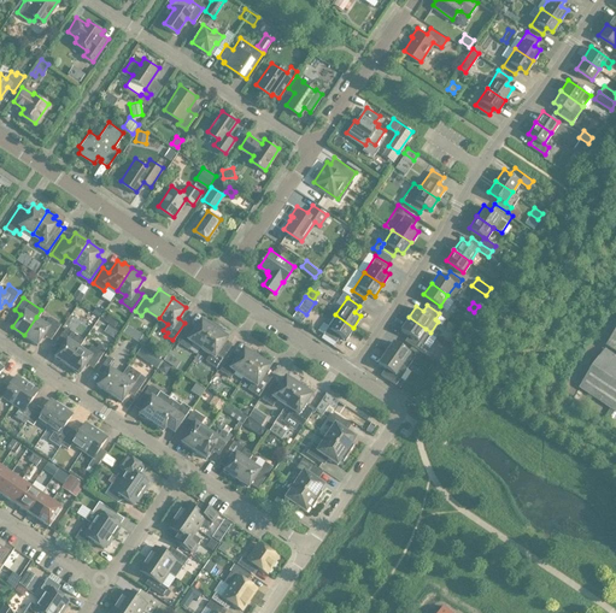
[(346,339),(353,328),(335,314),(323,332),(335,341),(340,334),(346,339)]
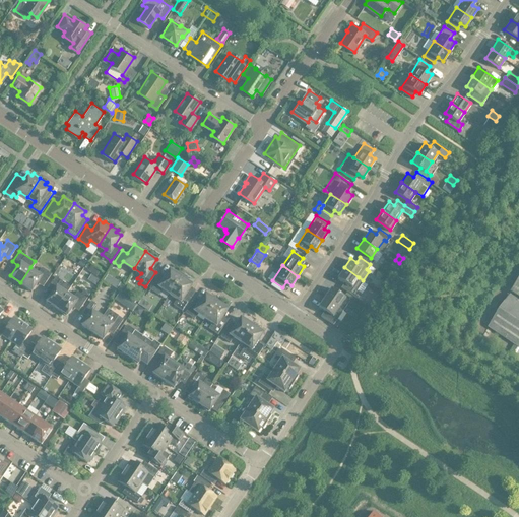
[(30,267),(20,282),(31,289),(39,279),(44,282),(51,272),(42,266),(38,271),(30,267)]
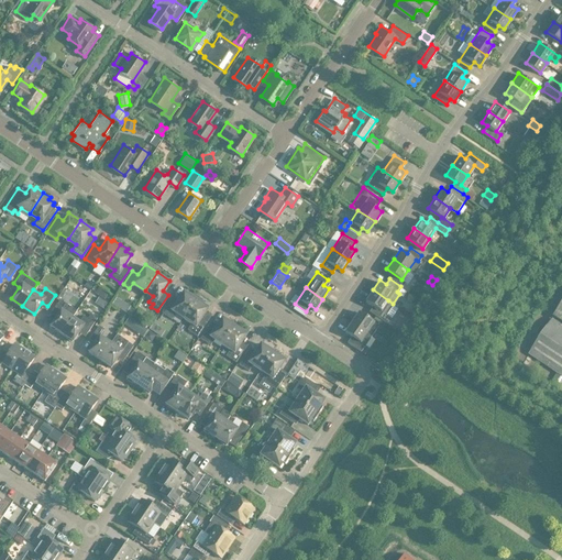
[(197,296),(190,292),(188,294),(184,289),(176,300),(171,297),(162,310),(172,317),(175,311),(184,317),(197,296)]
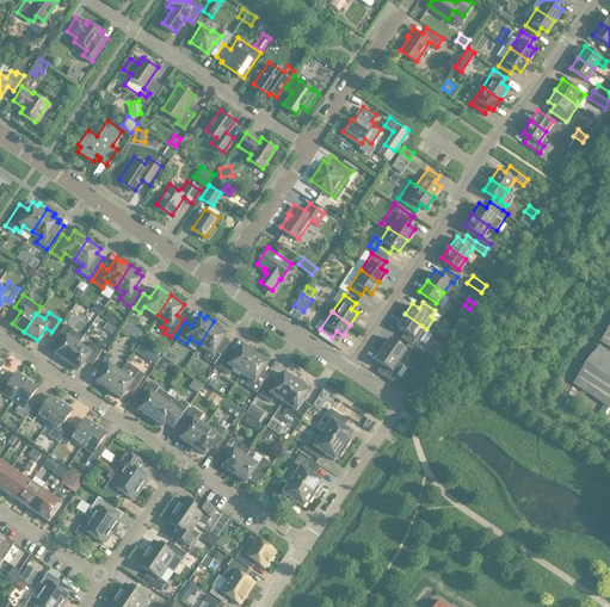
[(421,326),(405,314),(396,324),(413,336),(421,326)]
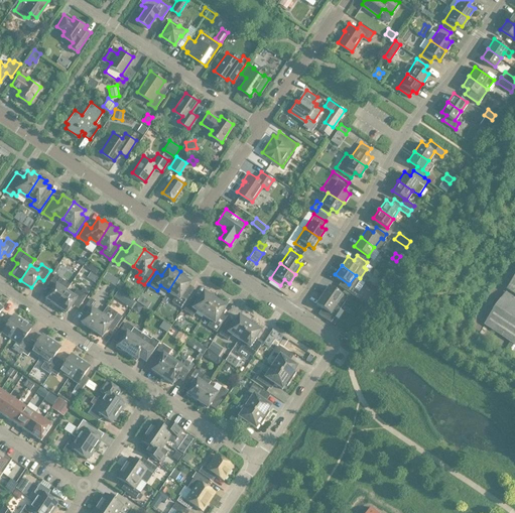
[(180,271),(168,290),(175,295),(171,300),(180,306),(189,293),(184,290),(190,280),(185,277),(187,275),(180,271)]
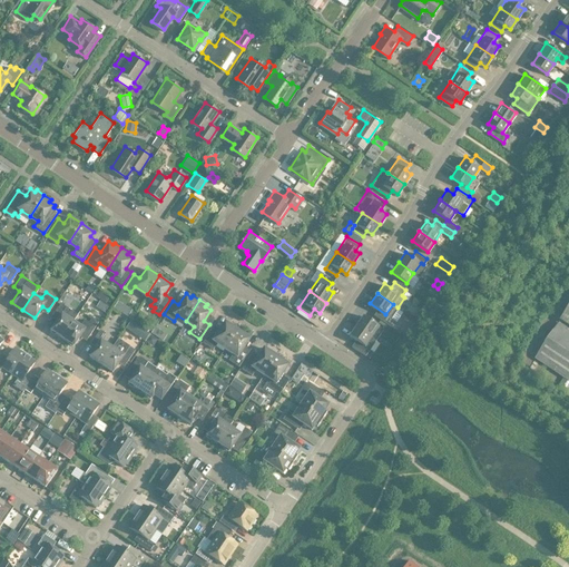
[(61,336),(74,320),(78,313),(60,302),(52,313),(58,316),(50,329),(61,336)]
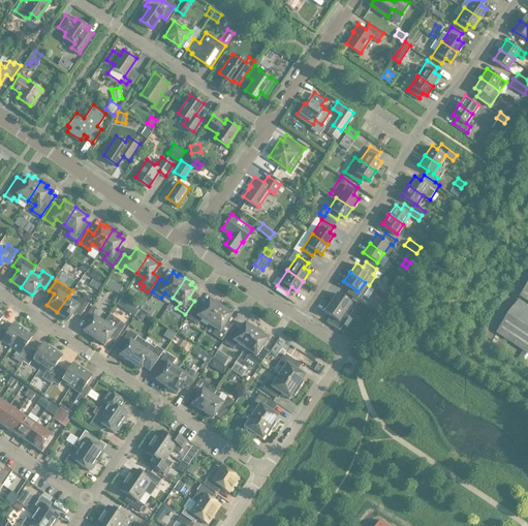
[(527,283),(497,330),(527,350),(527,283)]
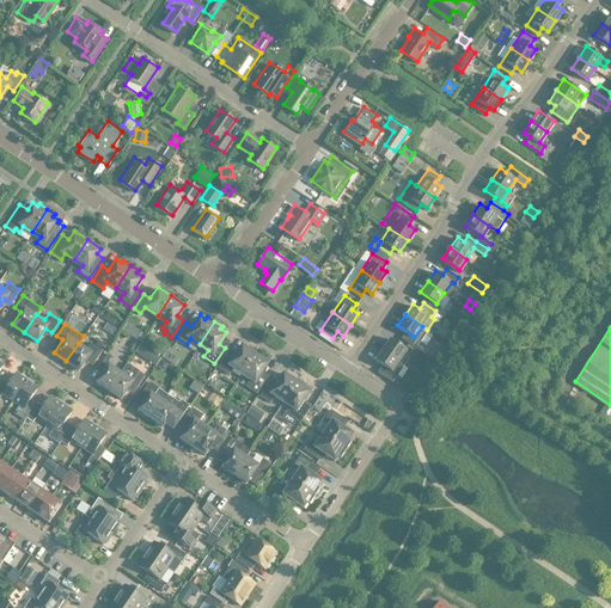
[(383,348),(399,360),(407,348),(390,337),(383,348)]
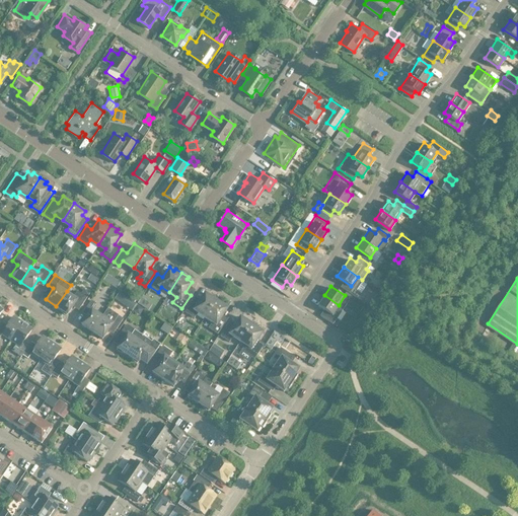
[(73,295),(67,291),(56,306),(67,313),(74,302),(79,306),(89,291),(84,288),(81,292),(77,289),(73,295)]
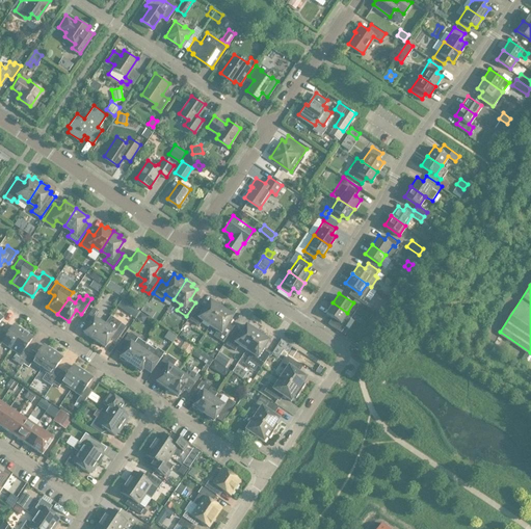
[(202,319),(210,323),(221,306),(210,298),(203,308),(197,305),(189,318),(198,324),(202,319)]
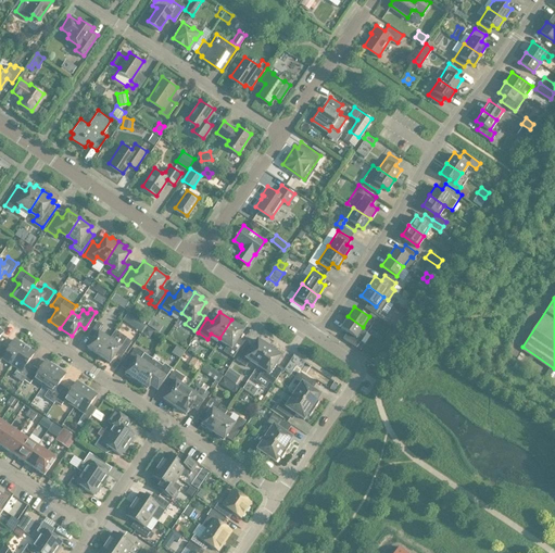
[(363,327),(348,316),(341,326),(347,330),(343,337),(356,346),(367,329),(363,327)]
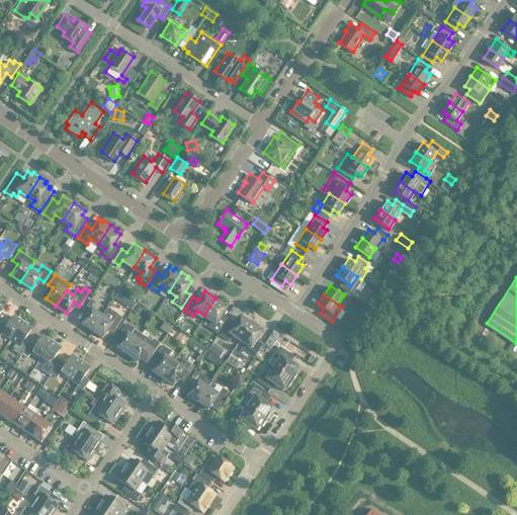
[(81,322),(91,329),(101,314),(91,307),(95,301),(90,297),(83,309),(88,312),(81,322)]
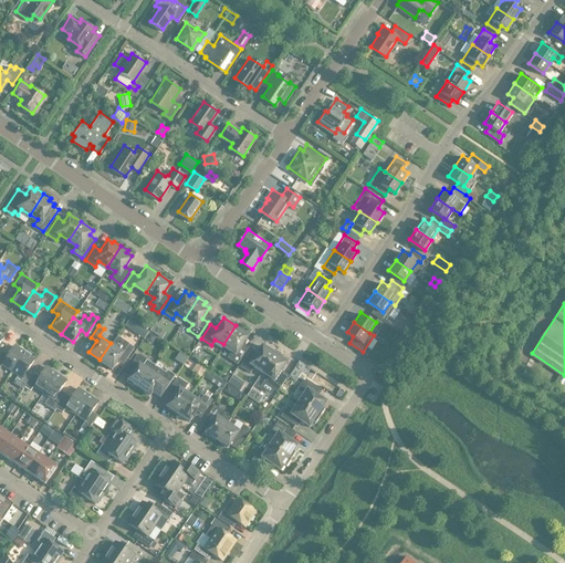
[(248,334),(236,325),(223,344),(231,350),(227,355),(237,362),(247,348),(241,344),(248,334)]
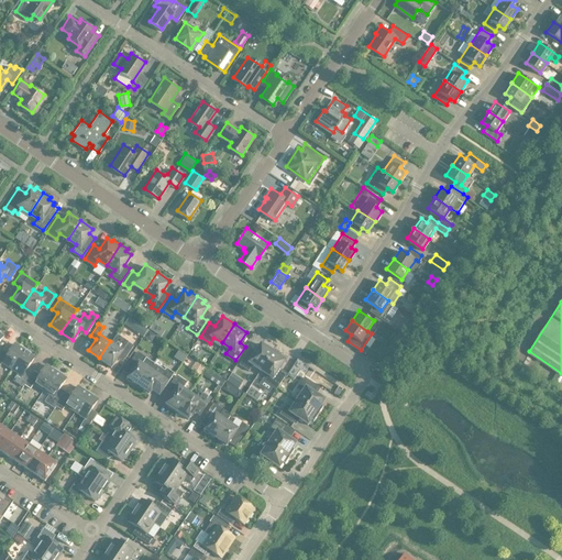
[(385,343),(392,347),(395,341),(388,338),(385,343)]
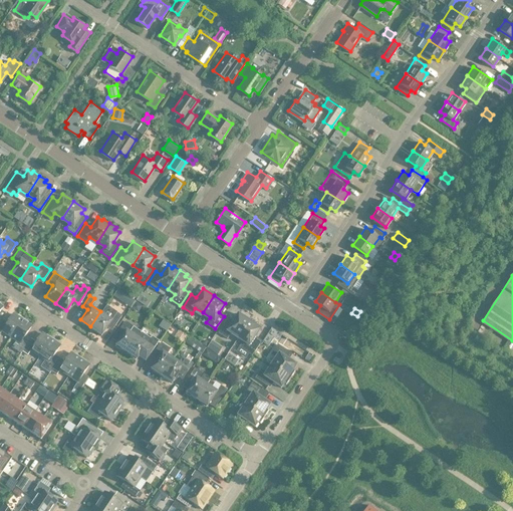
[(111,318),(100,311),(90,326),(101,333),(108,323),(113,326),(121,313),(116,310),(111,318)]
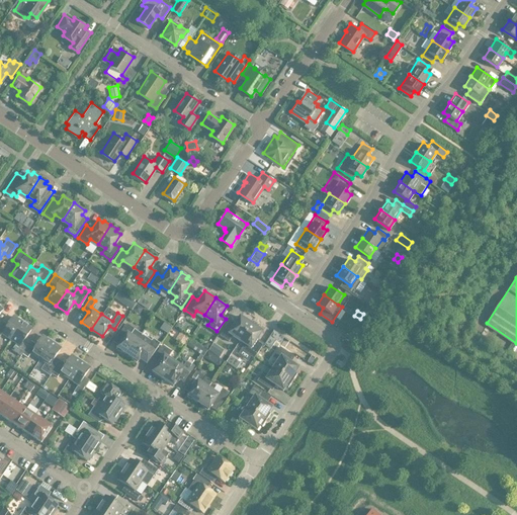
[(0,322),(0,333),(2,331),(11,338),(23,320),(18,316),(17,317),(13,315),(6,325),(0,322)]
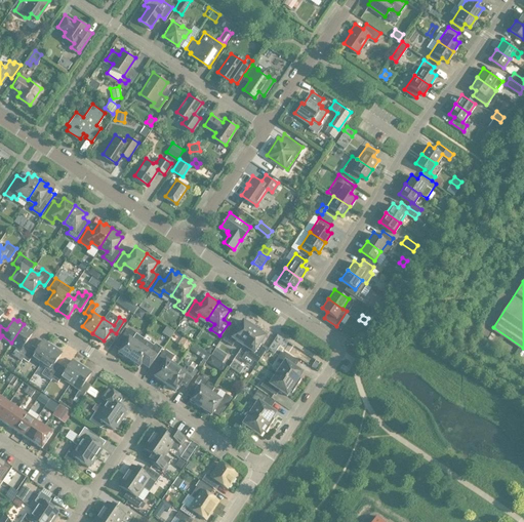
[(235,338),(243,344),(255,324),(249,320),(247,322),(243,319),(236,328),(231,325),(223,337),(232,344),(235,338)]
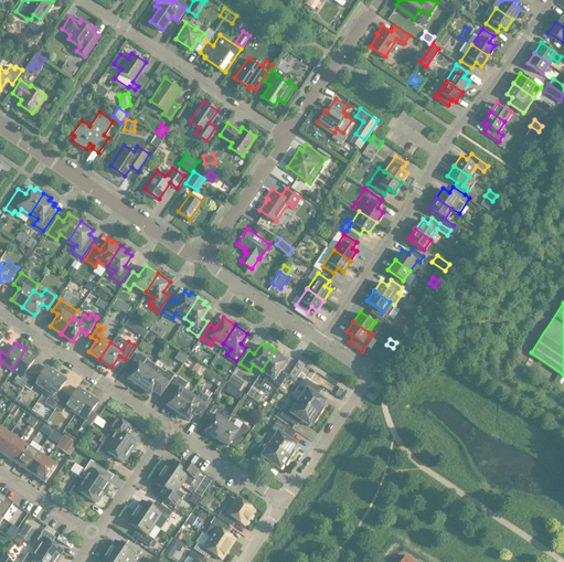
[(25,349),(12,369),(18,372),(12,380),(23,386),(24,384),(32,372),(27,369),(34,357),(30,353),(31,352),(25,349)]
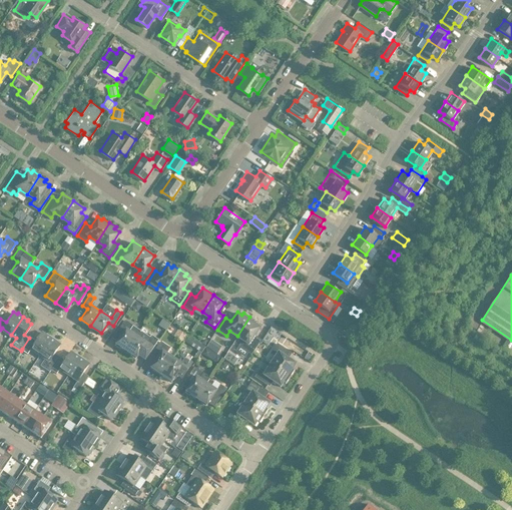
[(249,317),(237,336),(244,341),(240,346),(251,353),(260,340),(253,336),(260,327),(254,323),(257,322),(249,317)]
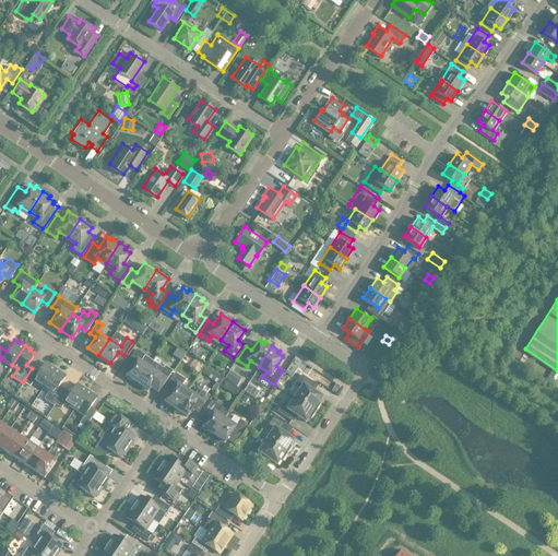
[(126,374),(137,381),(153,358),(135,347),(122,367),(128,370),(126,374)]
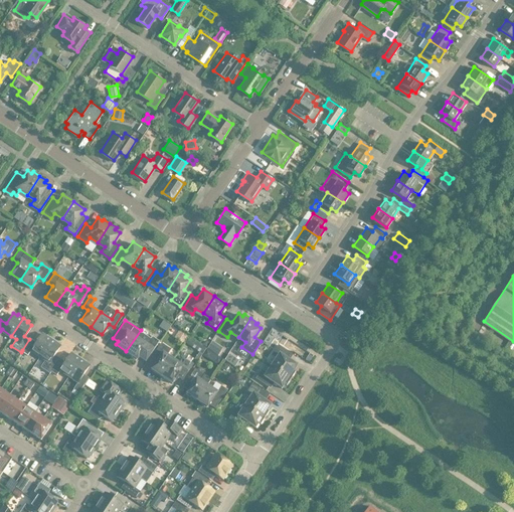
[(172,326),(169,332),(177,336),(180,331),(172,326)]
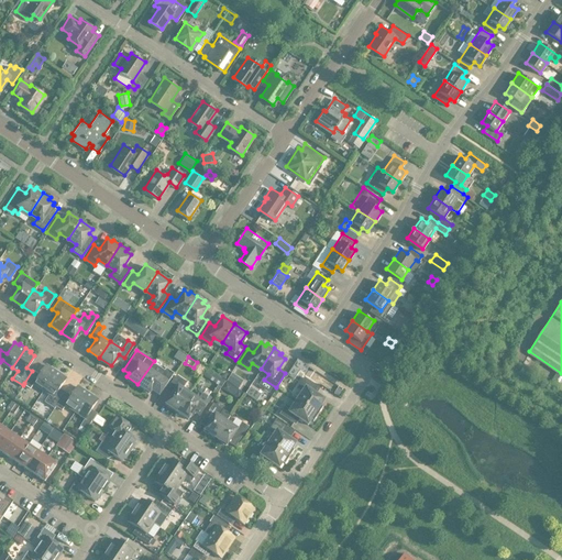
[(295,376),(302,365),(293,358),(284,369),(295,376)]
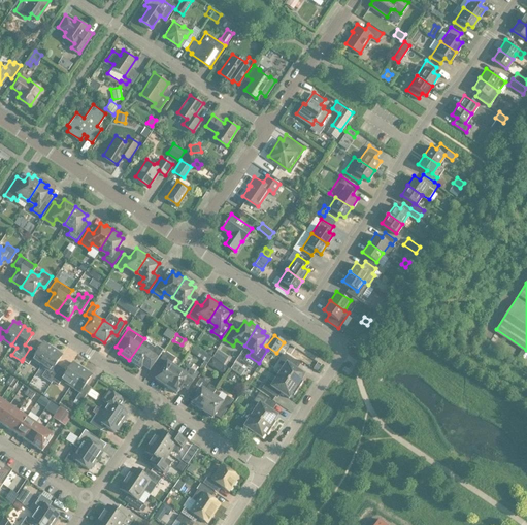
[(155,346),(144,338),(129,360),(140,367),(142,363),(151,368),(164,349),(156,343),(155,346)]
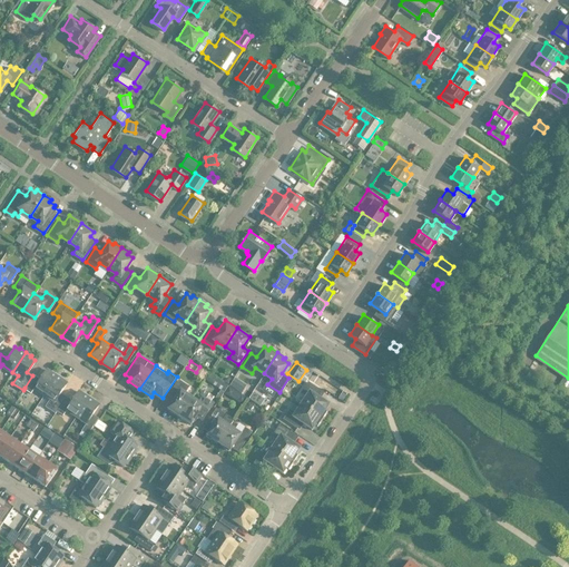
[(25,388),(30,391),(33,387),(43,393),(57,373),(52,370),(51,371),(46,368),(38,380),(32,375),(25,388)]
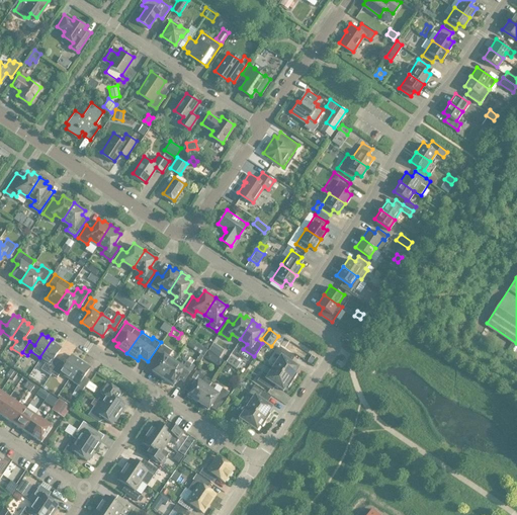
[(52,339),(39,357),(46,360),(40,367),(50,373),(52,371),(59,360),(54,357),(61,346),(57,344),(57,342),(52,339)]
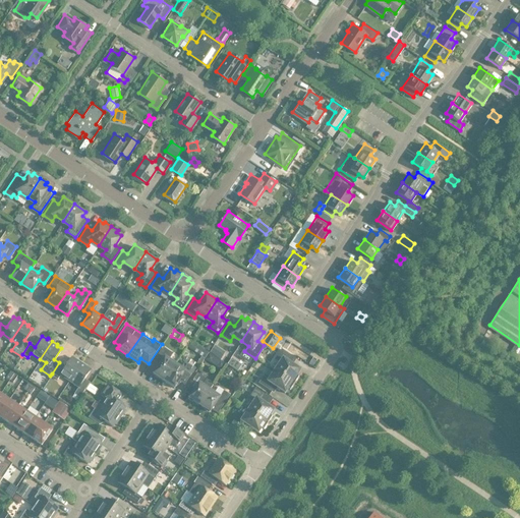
[(175,362),(168,357),(172,351),(163,345),(155,356),(161,360),(153,371),(163,379),(175,362)]
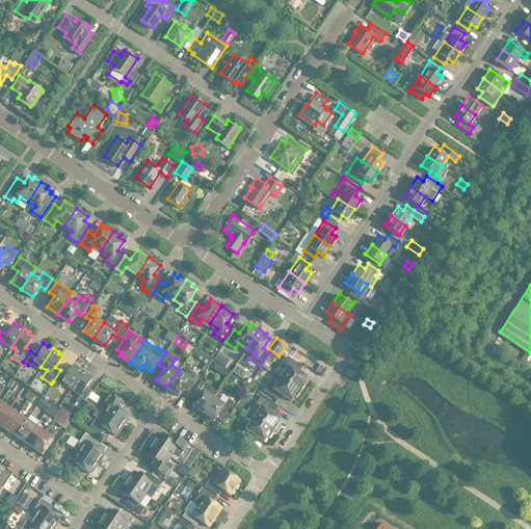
[(286,368),(281,375),(300,389),(306,382),(303,380),(307,375),(296,369),(300,363),(287,354),(281,365),(286,368)]
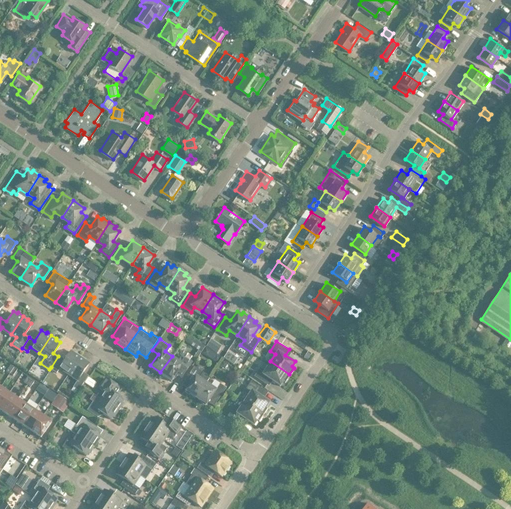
[(51,367),(56,371),(59,366),(68,372),(80,354),(75,351),(74,352),(70,349),(63,360),(58,356),(51,367)]
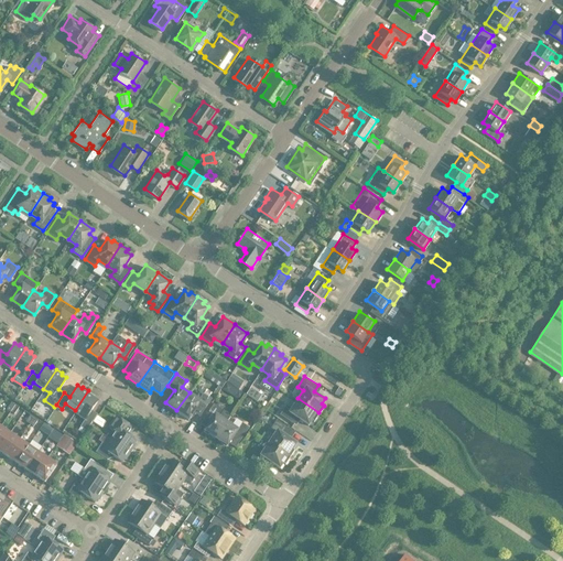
[(88,390),(75,410),(85,417),(80,424),(86,428),(96,414),(89,410),(98,399),(93,396),(94,395),(88,390)]
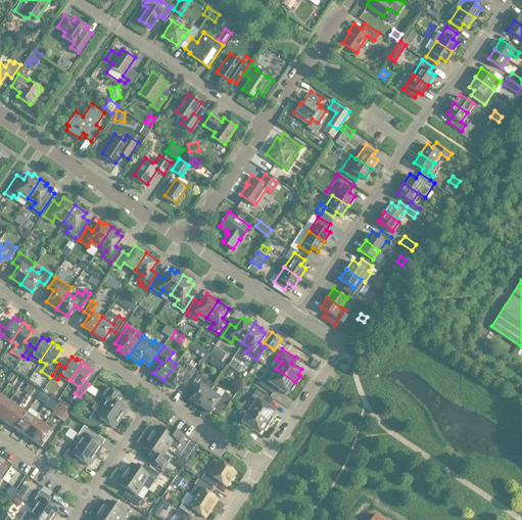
[(176,364),(163,380),(175,387),(183,376),(188,379),(195,368),(186,362),(182,368),(176,364)]
